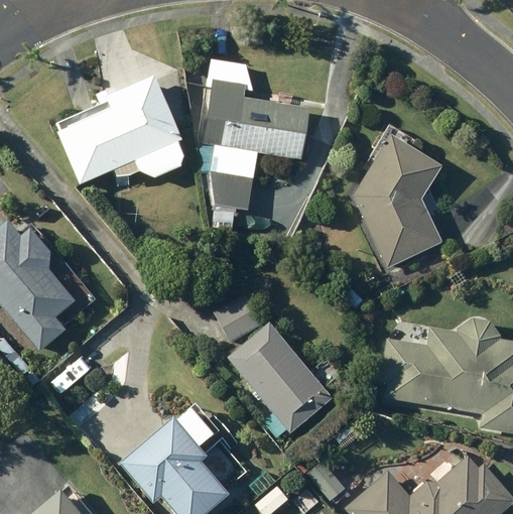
[(62,130),(56,132),(81,184),(182,138),(153,74),(117,90),(115,87),(98,94),(103,105),(59,124),(62,130)]
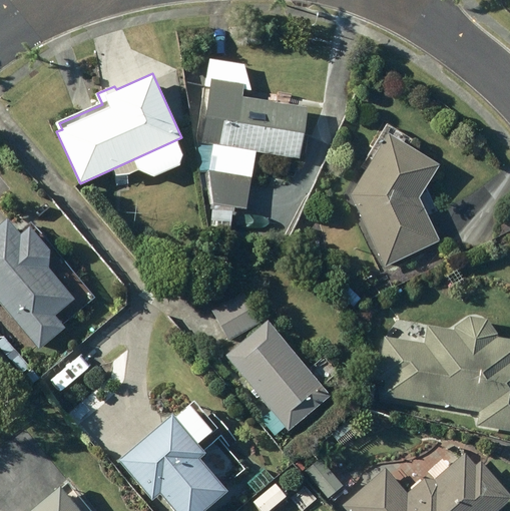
[(220,159),(238,162),(238,163),(250,165),(253,150),(300,158),(308,108),(242,97),(244,84),(212,79),(201,142),(222,146),(220,159)]
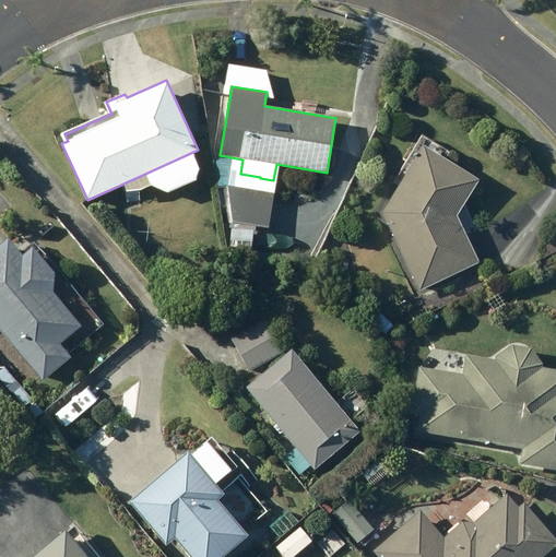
[(425,144),(382,212),(421,291),(480,262),(458,215),(481,178),(425,144)]
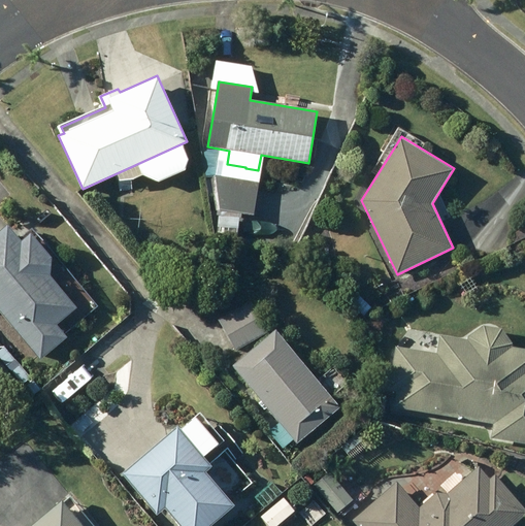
[(215,207),(219,208),(217,243),(238,244),(240,212),(255,215),(260,184),(220,176),(215,207)]
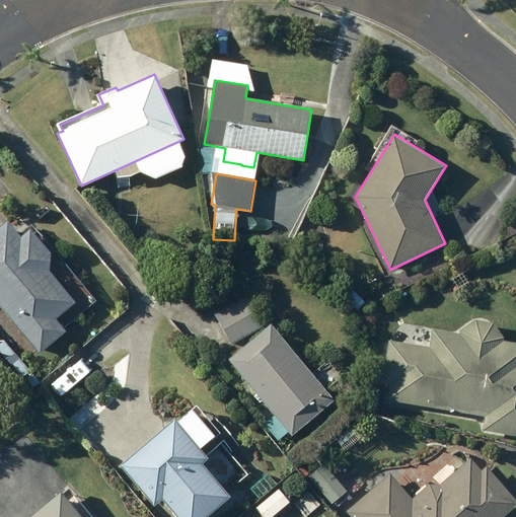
[(48,269),(50,251),(29,227),(19,235),(7,221),(0,226),(0,303),(41,353),(67,331),(56,317),(75,301),(48,269)]
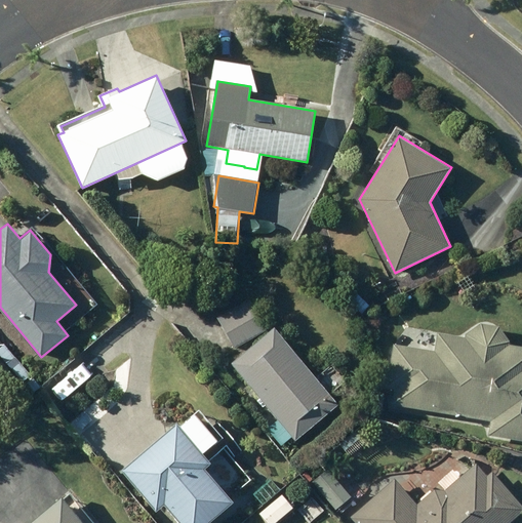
[(352,303),(363,314),(370,308),(359,295),(352,303)]
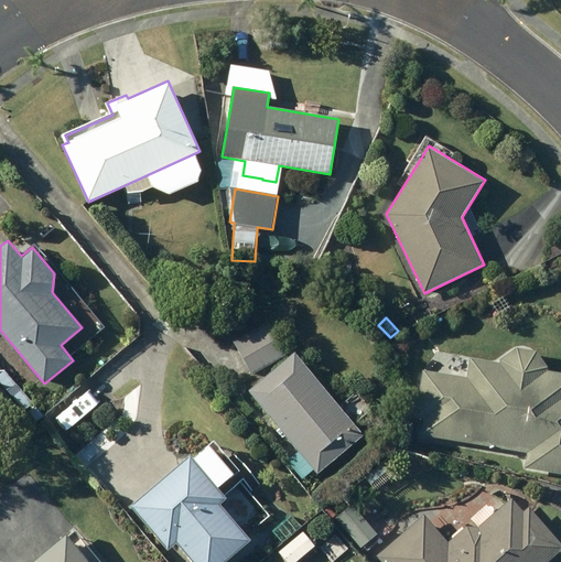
[(269,323),(236,342),(254,374),(288,355),(269,323)]
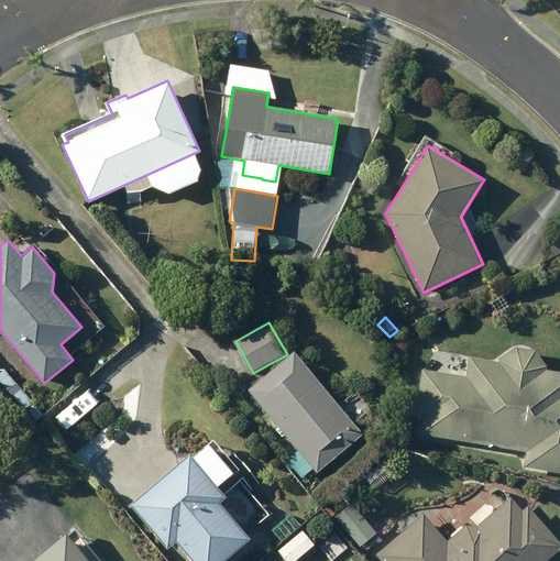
[(425,417),(421,435),(528,452),(526,468),(559,473),(559,373),(547,371),(548,366),(537,352),(517,349),(502,360),(501,363),(470,359),(468,376),(424,370),(416,416),(425,417)]
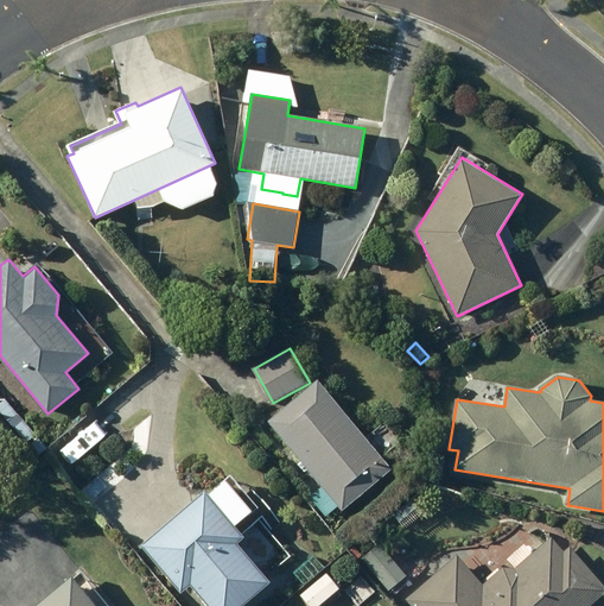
[(324,488),(311,498),(326,517),(339,506),(343,510),(392,468),(317,379),(268,421),(324,488)]
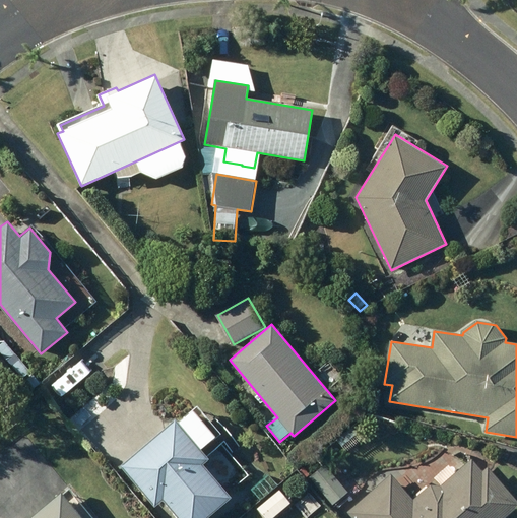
[(204,517),(230,497),(202,464),(208,458),(174,417),(119,465),(154,505),(162,499),(177,517),(204,517)]
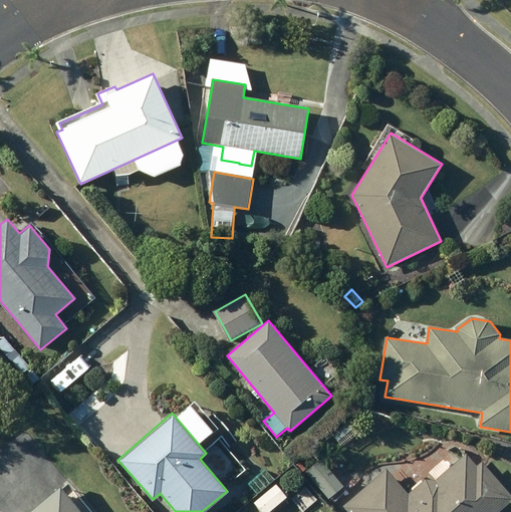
[(388,469),(344,507),(348,511),(499,511),(510,502),(510,494),(483,462),(477,468),(466,456),(438,481),(428,480),(411,495),(388,469)]
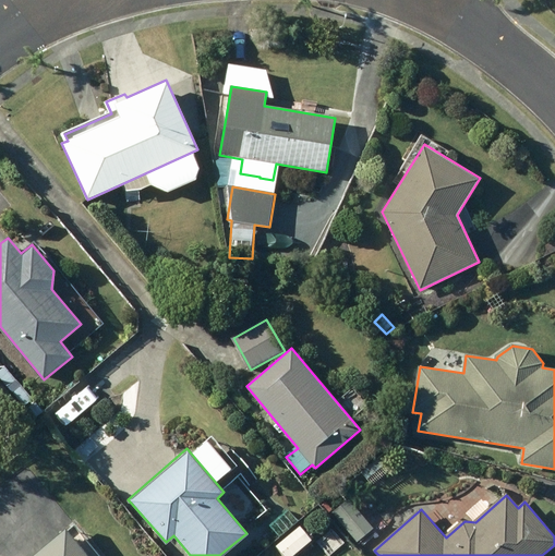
[(335,512),(359,542),(374,529),(350,499),(335,512)]
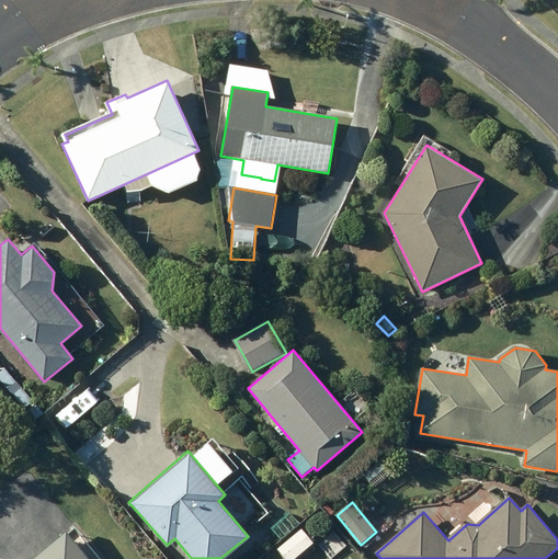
[(88,558),(65,531),(31,558),(88,558)]
